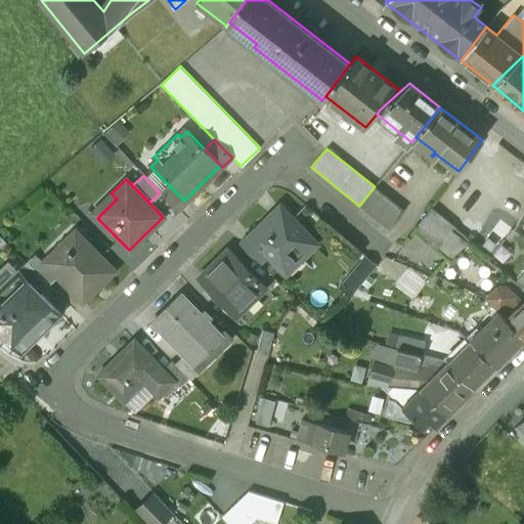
[(168,184),(160,192),(178,211),(186,202),(185,200),(184,201),(168,184)]
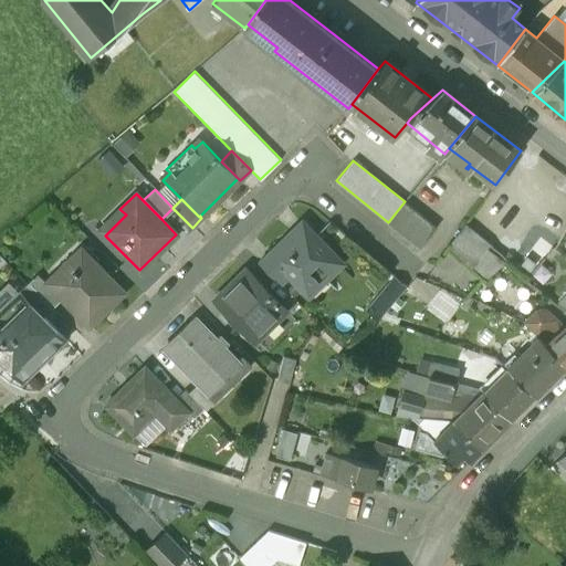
[(437,228),(405,201),(388,222),(419,249),(437,228)]
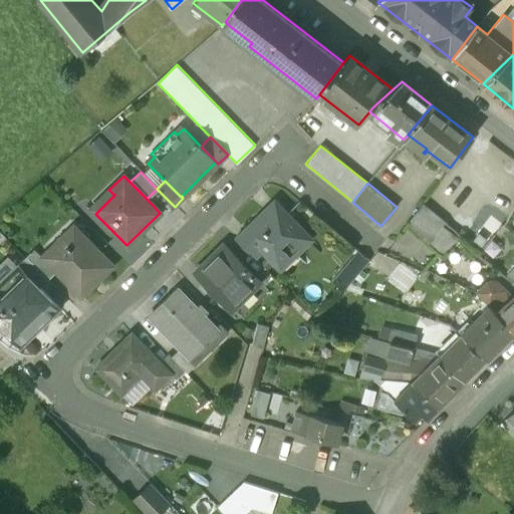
[(428,243),(443,225),(446,222),(423,203),(406,225),(428,243)]
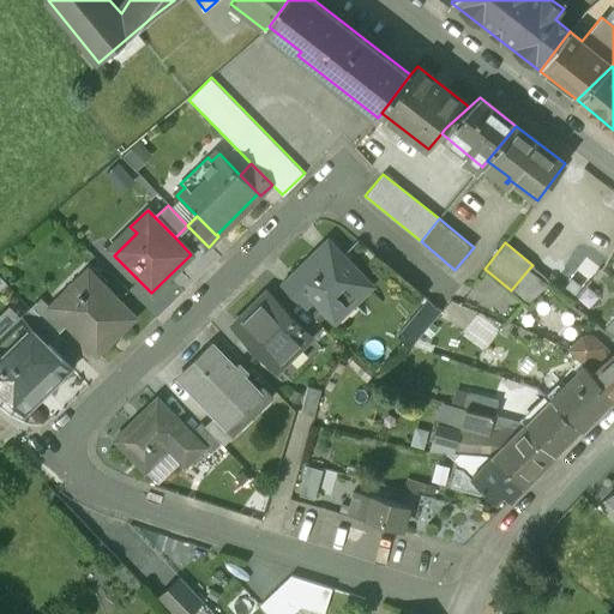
[(305,264),(294,275),(314,296),(336,318),(369,286),(329,245),(307,266),(305,264)]
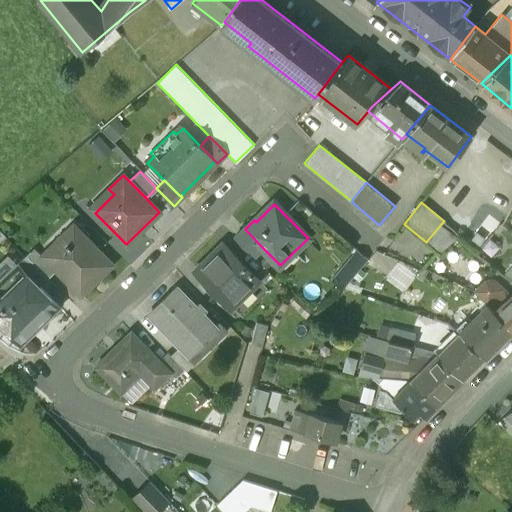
[(511,205),(504,220),(501,224),(511,233),(511,205)]
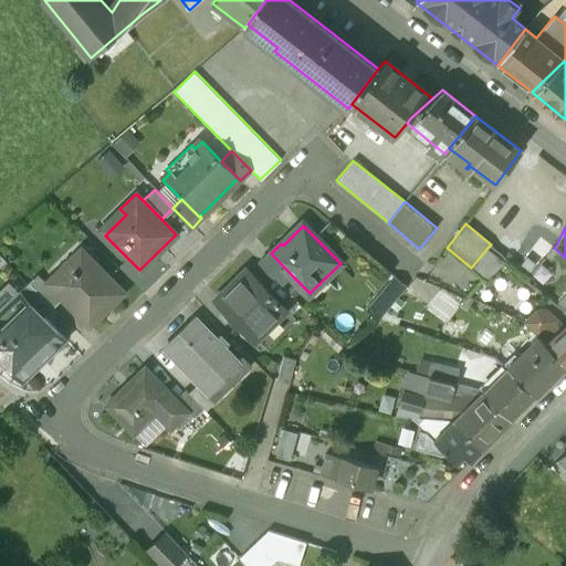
[(503,261),(488,248),(471,268),(482,280),(503,261)]
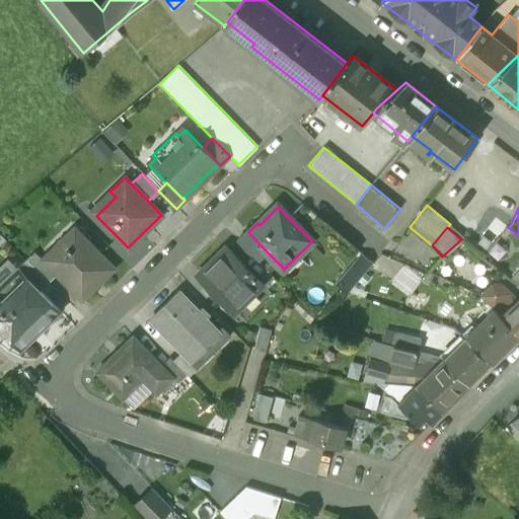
[(74,228),(43,258),(56,273),(81,298),(92,287),(90,285),(110,266),(74,228)]
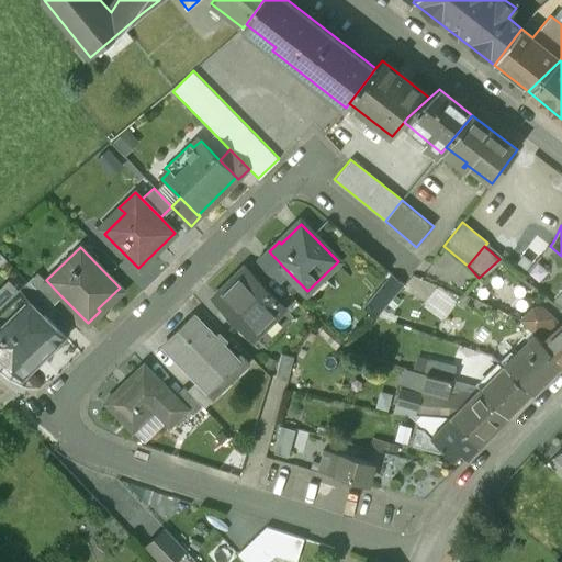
[(269,251),(267,249),(257,259),(278,281),(288,271),(269,251)]
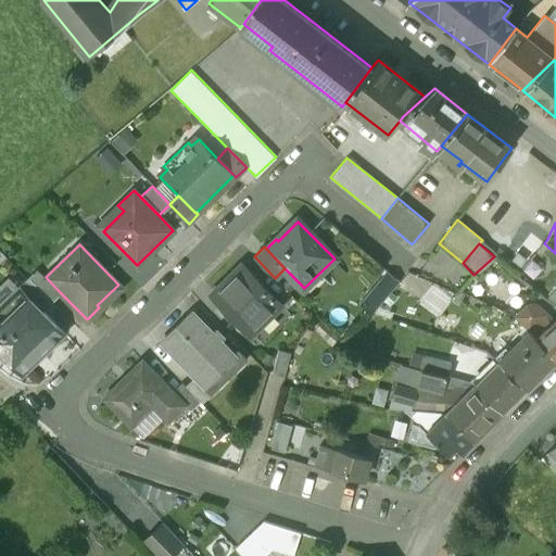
[(214,302),(219,303),(251,335),(282,304),(241,263),(211,293),(210,298),(214,302)]
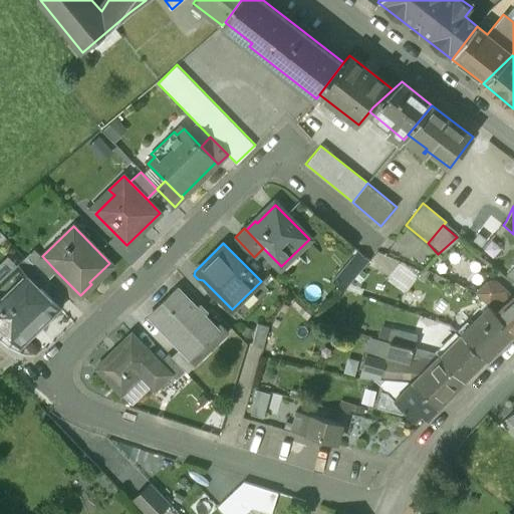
[(26,258),(47,278),(55,270),(42,256),(35,249),(26,258)]
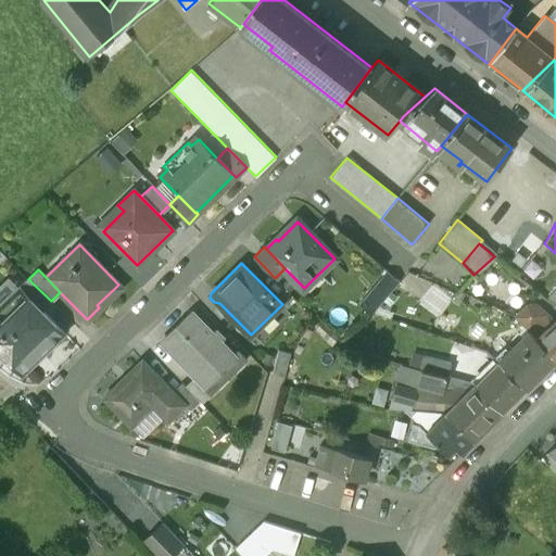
[(396,285),(400,280),(387,270),(359,303),(373,313),(396,285)]
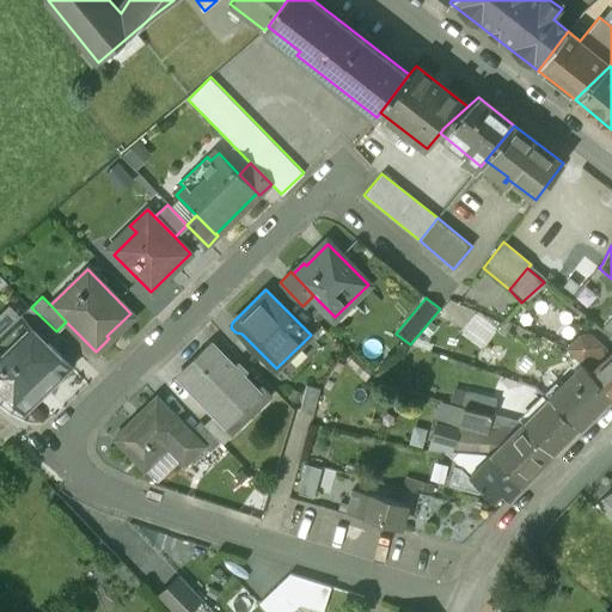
[(440,308),(436,313),(479,349),(503,320),(448,298),(440,308)]
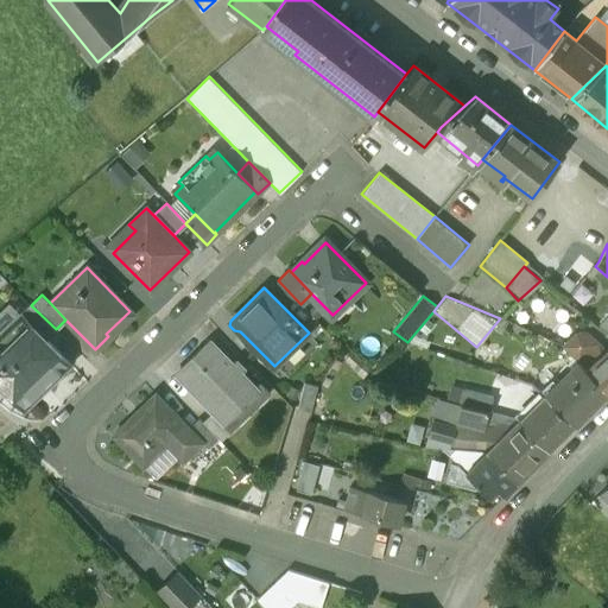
[(0,347),(4,352),(32,325),(21,315),(10,303),(0,312),(0,347)]
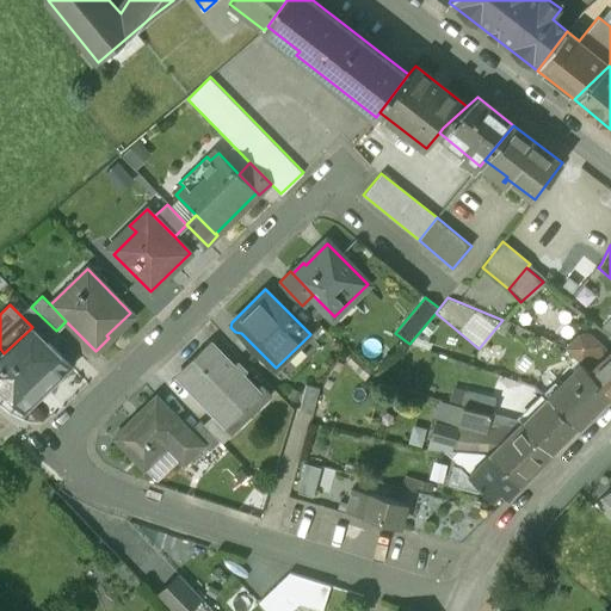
[(32,327),(48,343),(57,333),(56,331),(31,307),(22,316),(32,327)]
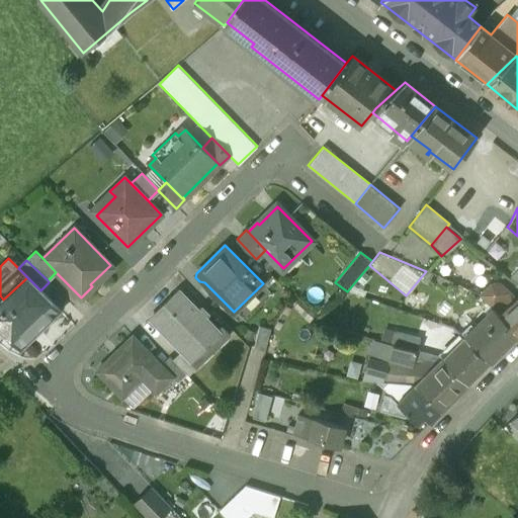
[(0,295),(0,327),(21,349),(45,327),(41,324),(58,309),(40,290),(27,277),(3,299),(0,295)]
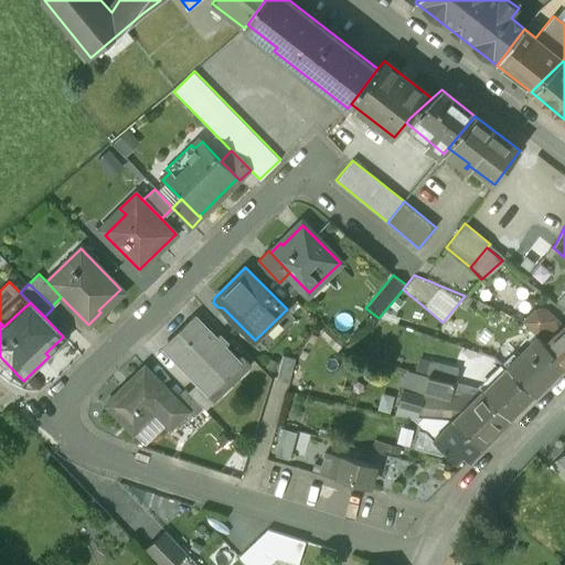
[(537,336),(546,344),(564,327),(564,321),(551,306),(539,308),(525,322),(537,336)]
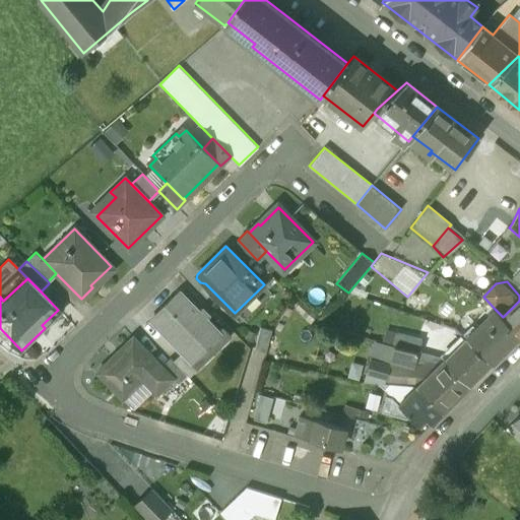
[(180,291),(150,320),(190,362),(219,333),(180,291)]
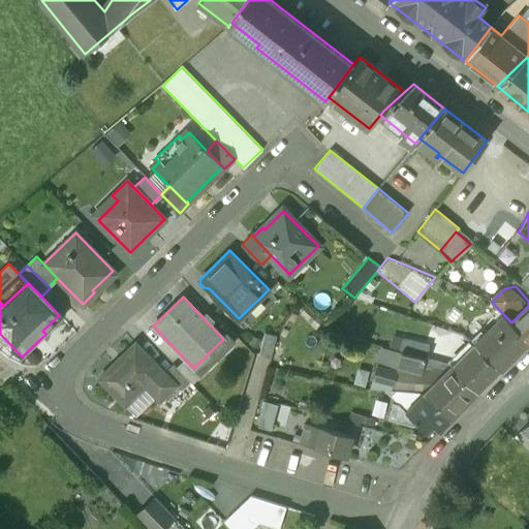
[(528,306),(511,322),(528,339),(528,306)]
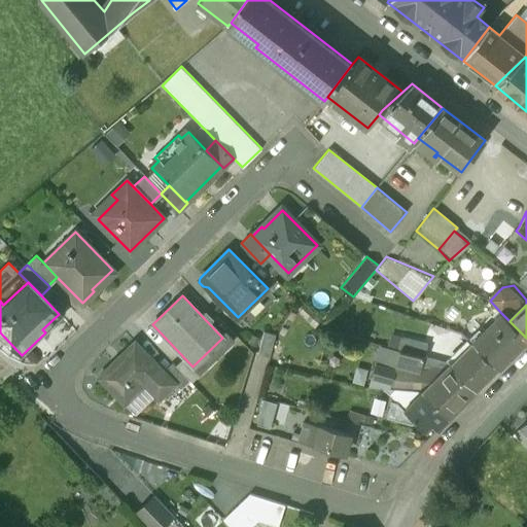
[(472,342),(499,367),(526,339),(526,338),(510,321),(501,313),(472,342)]
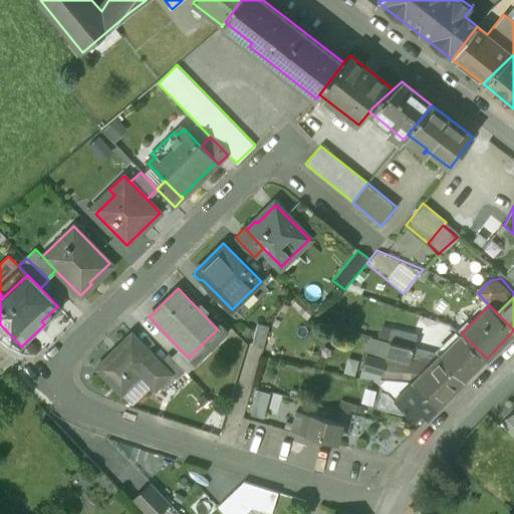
[(257,323),(251,346),(263,349),(269,327),(257,323)]
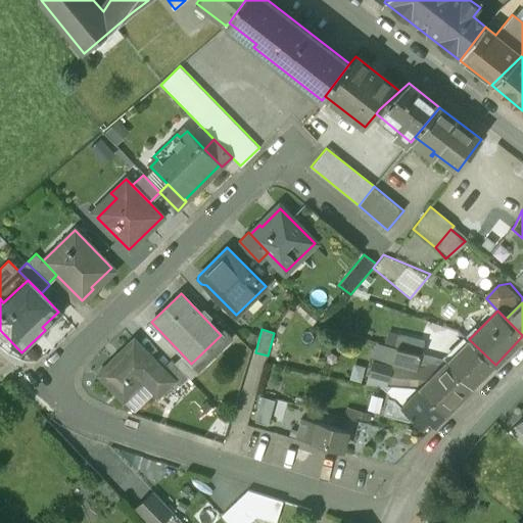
[(395,348),(408,351),(420,354),(423,341),(399,335),(395,348)]
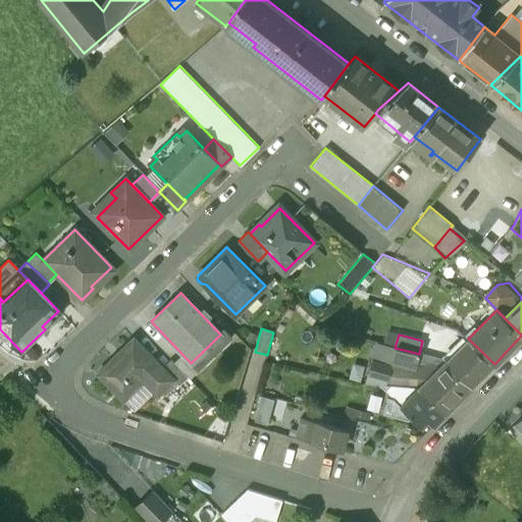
[(134,338),(98,374),(123,401),(142,383),(155,397),(173,379),(161,368),(134,338)]
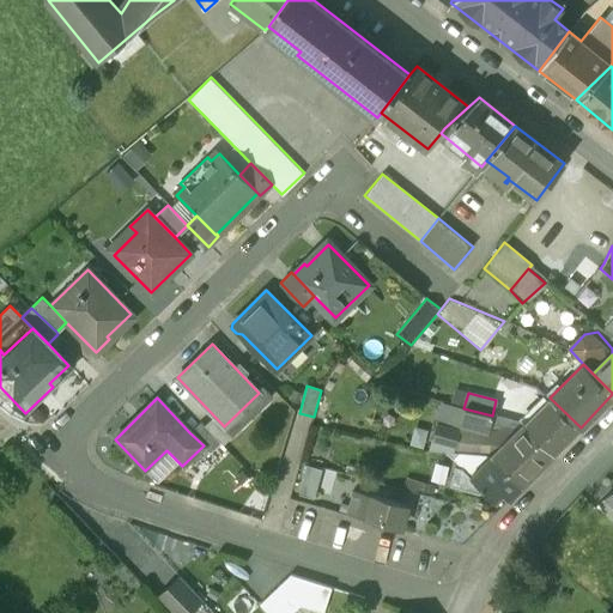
[(523,424),(553,455),(581,428),(550,398),(541,406),(536,402),(528,411),(532,416),(523,424)]
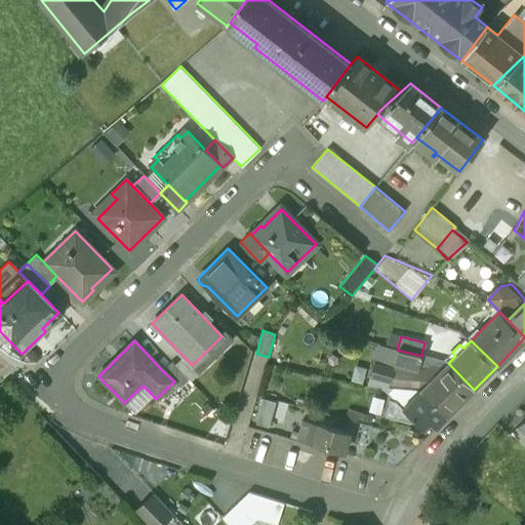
[(394,362),(406,364),(409,353),(397,350),(394,362)]
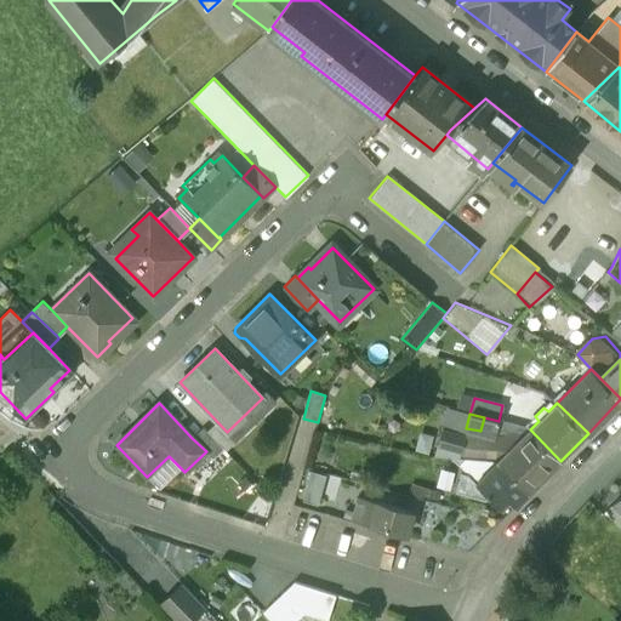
[(480,431),(480,432),(505,436),(510,431),(525,434),(499,461),(530,491),(560,461),(530,429),(499,421),(484,417),(480,431)]
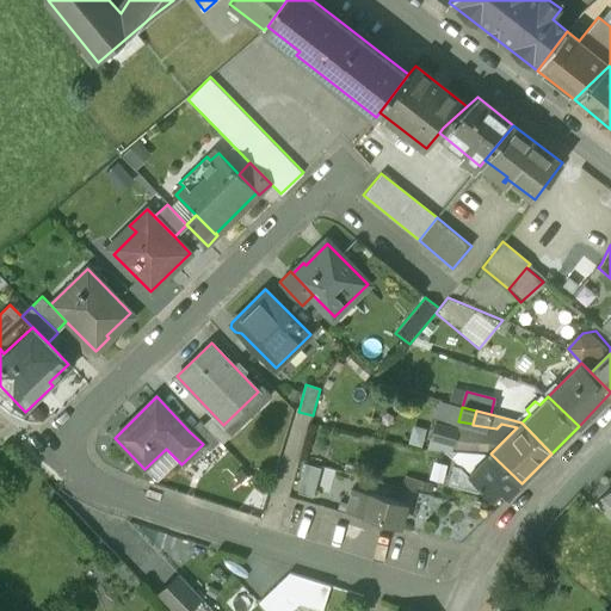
[(189,431),(203,444),(209,451),(220,440),(199,420),(189,431)]
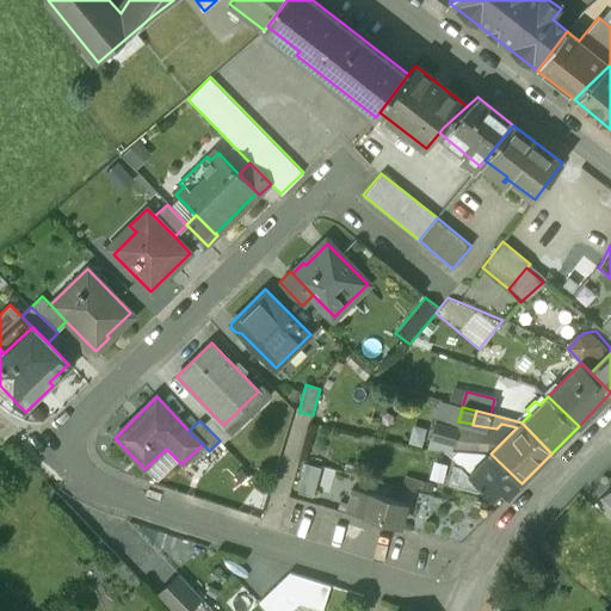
[(458,429),(434,421),(430,437),(455,444),(458,429)]
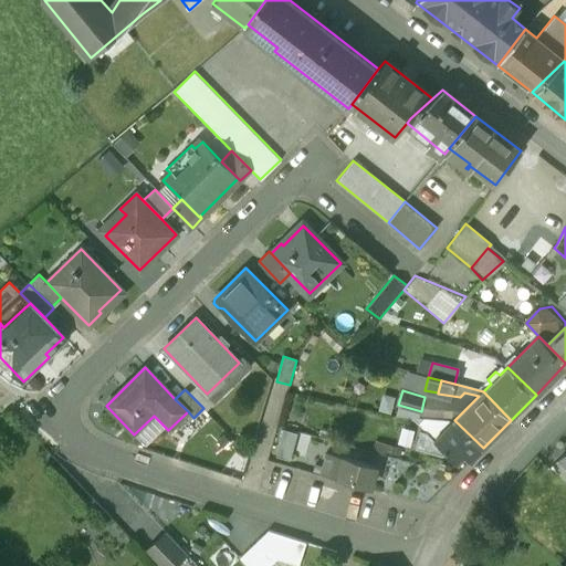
[(470,461),(483,448),(454,420),(454,419),(433,439),(447,452),(457,462),(463,454),(470,461)]
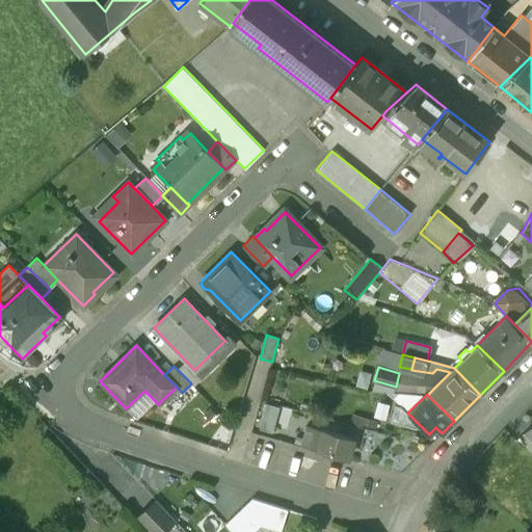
[(416,429),(420,425),(407,413),(401,406),(395,404),(390,422),(416,429)]
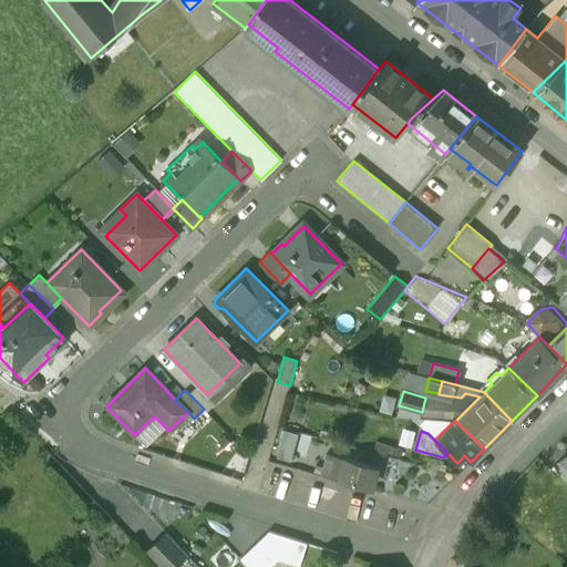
[(290,444),(281,441),(276,457),(285,460),(290,444)]
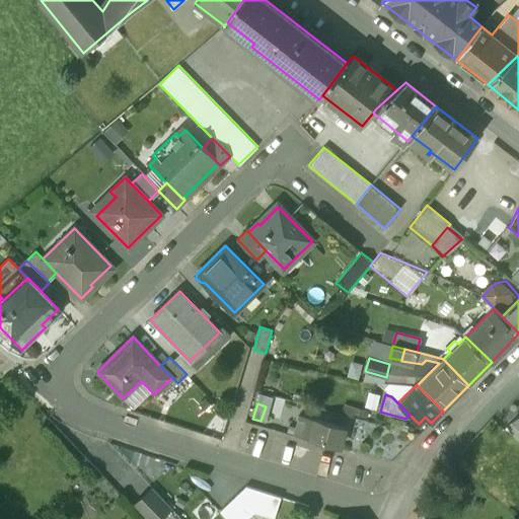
[(295,435),(340,448),(346,427),(316,419),(315,422),(300,417),(295,435)]
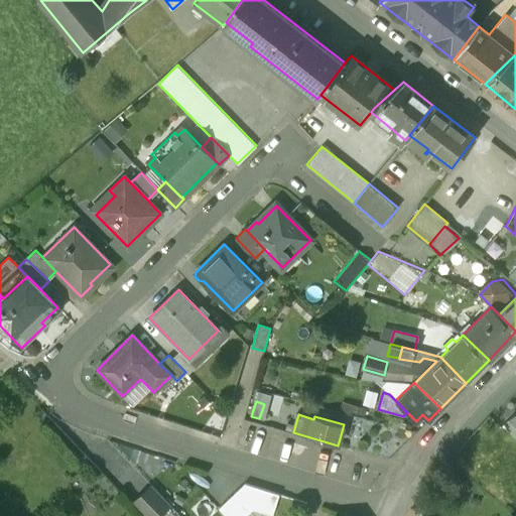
[(272,515),(279,495),(244,484),(218,509),(224,515),(245,515),(252,510),(272,515)]
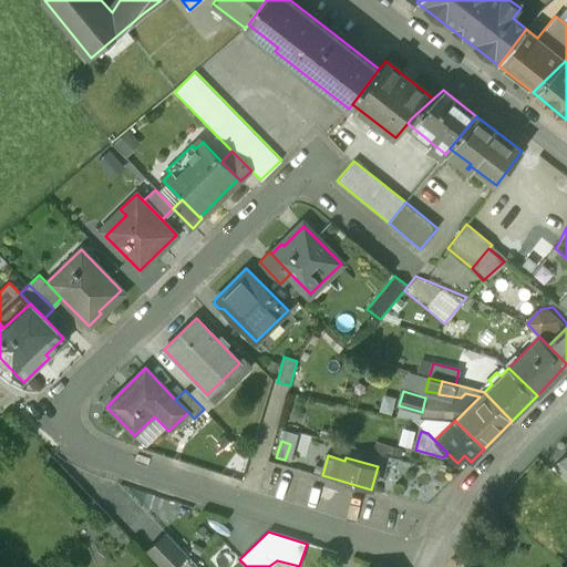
[(174,566),(186,555),(168,536),(155,549),(172,566),(174,566)]
